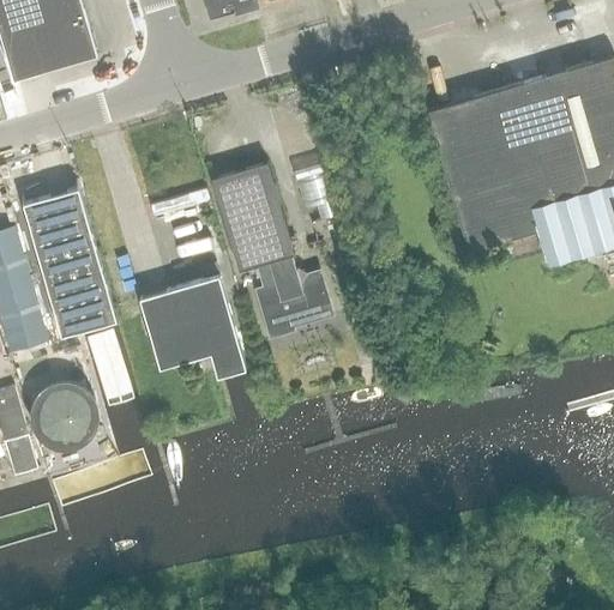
[(0,0),(0,30),(14,80),(16,80),(20,79),(38,73),(44,72),(98,56),(97,52),(82,0),(0,0)]
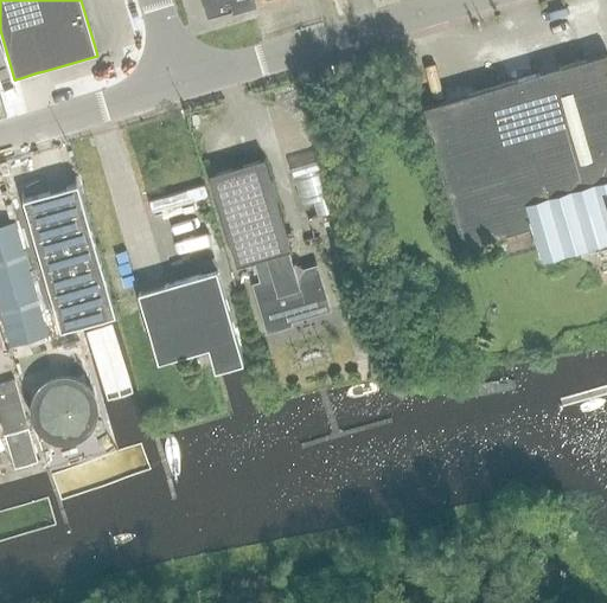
[(202,0),(209,21),(234,14),(253,8),(249,0),(202,0)]
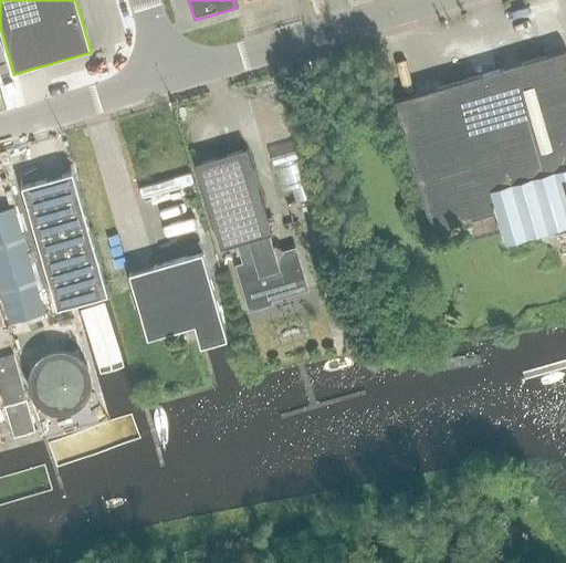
[(395,104),(432,233),(517,208),(523,229),(565,216),(565,54),(565,53),(395,104)]
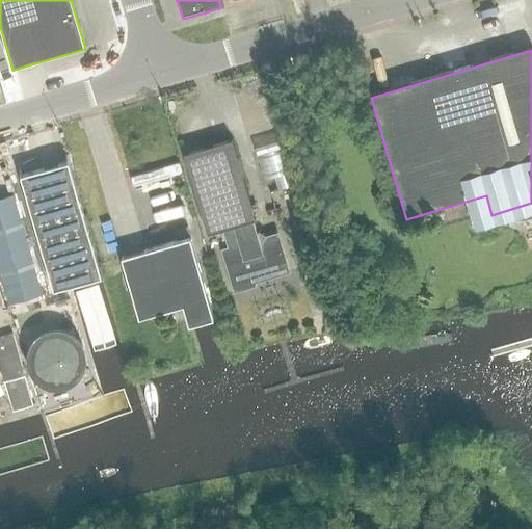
[(208,236),(222,232),(228,252),(223,254),(235,293),(254,287),(253,285),(288,274),(276,238),(257,243),(251,223),(256,222),(232,142),(184,157),(208,236)]
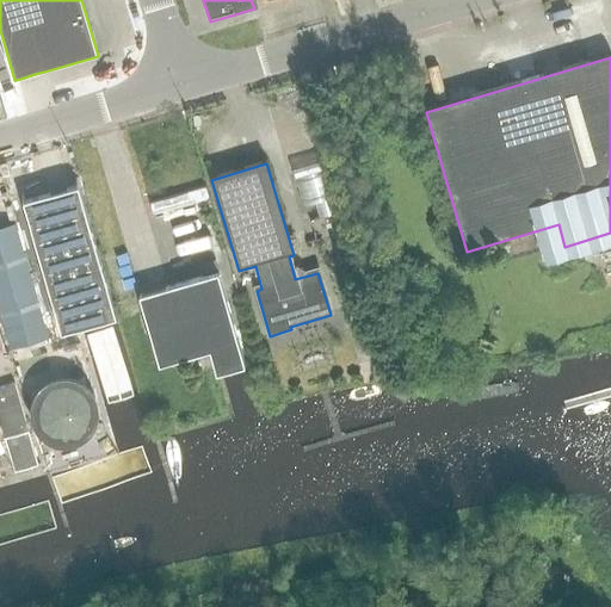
[(24,205),(62,335),(82,329),(98,326),(113,321),(116,320),(79,190),(24,205)]
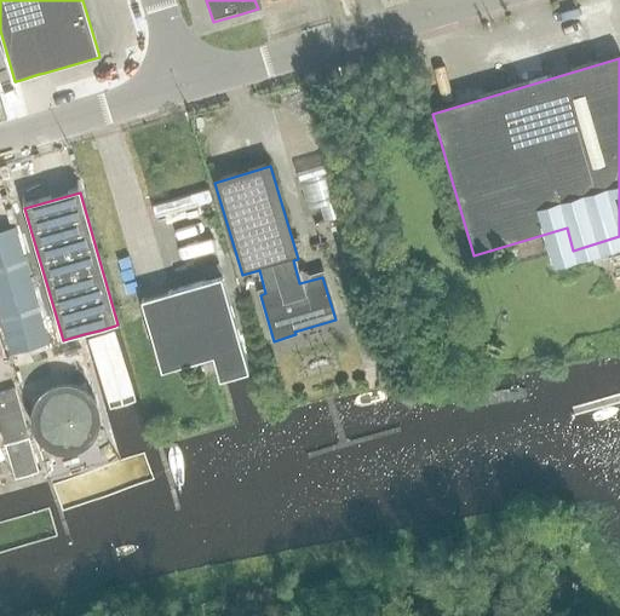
[(13,232),(0,235),(0,324),(10,358),(47,347),(13,232)]
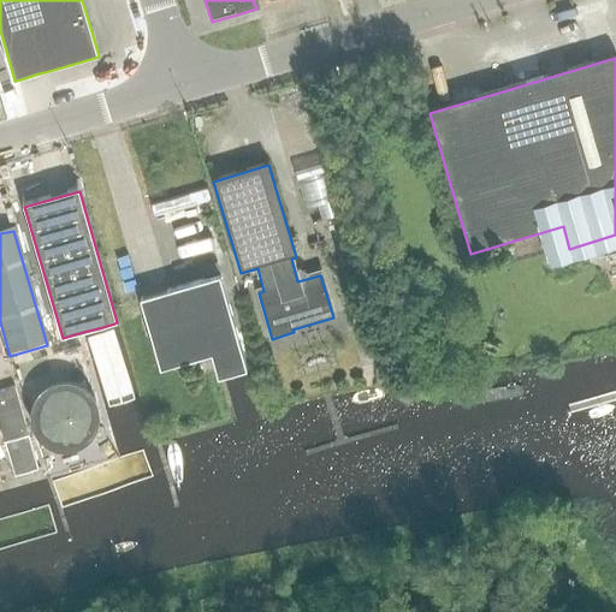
[(218,380),(221,379),(232,376),(244,373),(248,372),(220,278),(141,301),(161,372),(212,357),(218,380)]
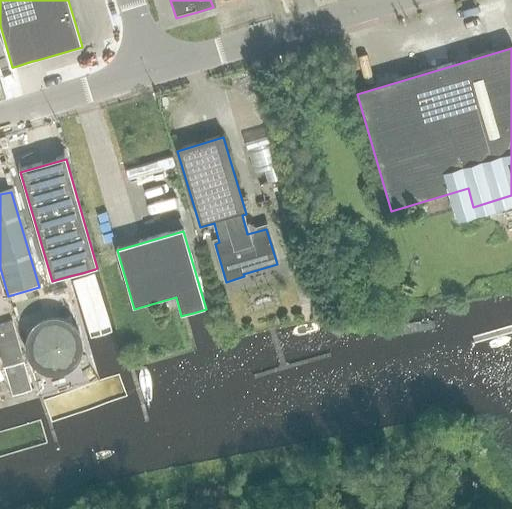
[(32,330),(26,331),(28,338),(35,368),(36,370),(43,374),(44,374),(75,366),(80,358),(71,325),(70,320),(65,321),(32,330)]
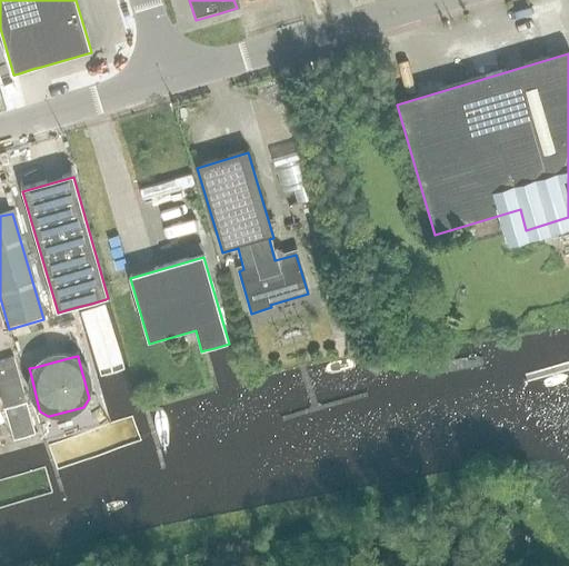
[(13,360),(0,364),(0,395),(5,409),(26,403),(13,360)]
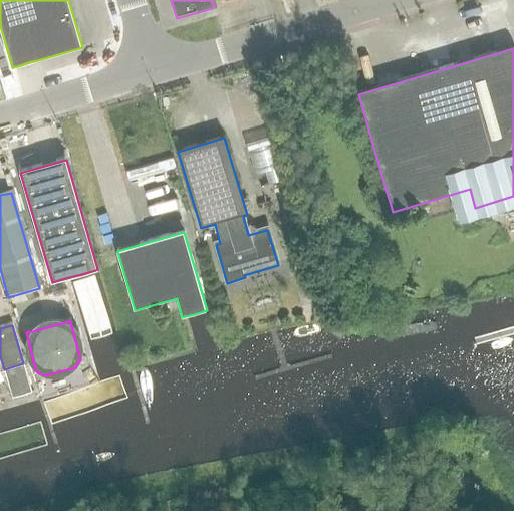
[(24,367),(4,372),(8,388),(28,381),(24,367)]
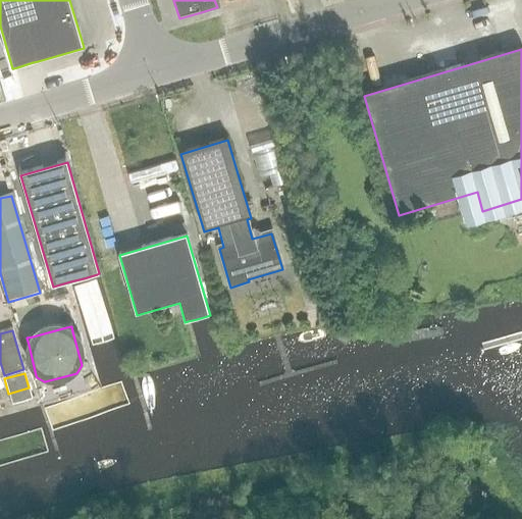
[(18,418),(0,423),(0,445),(24,437),(18,418)]
